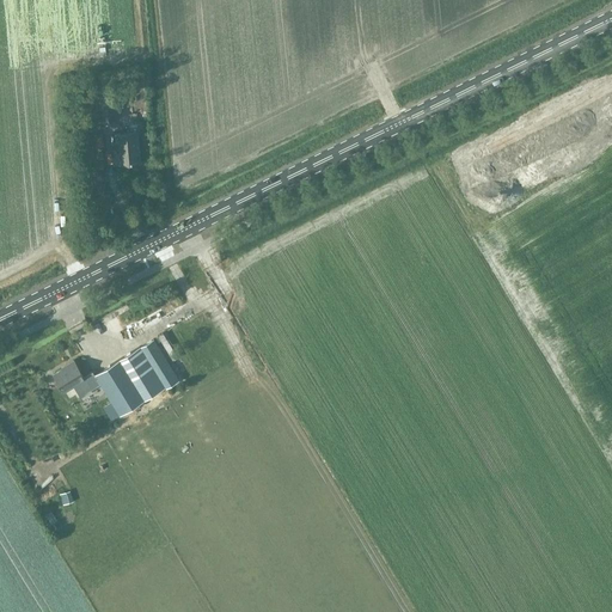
[(139,97),(126,98),(128,124),(141,123),(139,97)]
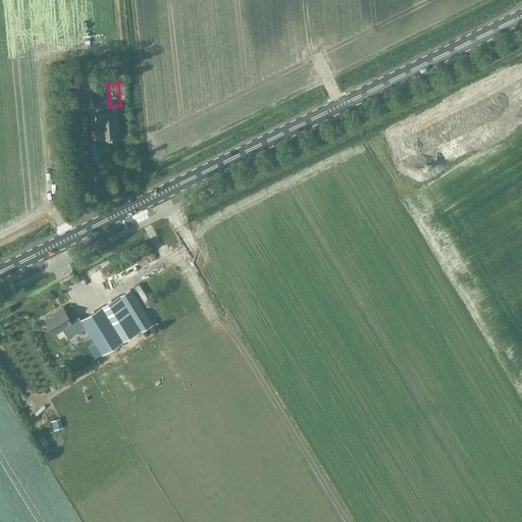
[(99,140),(118,138),(116,112),(100,114),(101,129),(98,131),(99,140)]
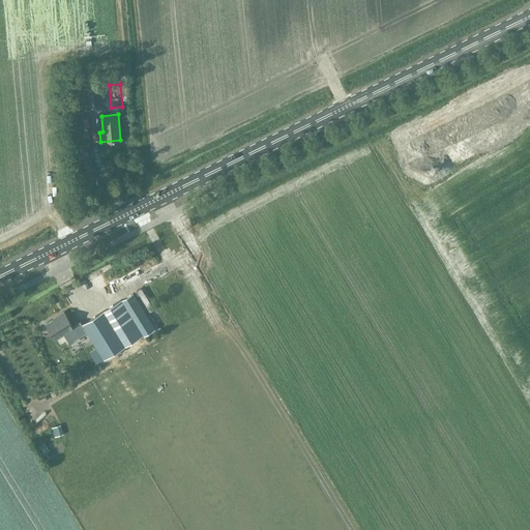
[(125,347),(143,336),(154,329),(133,292),(120,299),(121,301),(105,312),(125,347)]
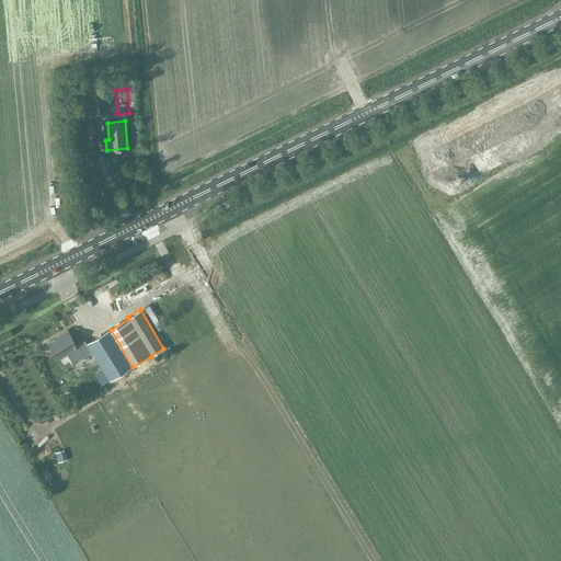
[(110,381),(133,367),(111,330),(89,343),(88,340),(77,346),(68,331),(59,335),(60,338),(49,344),(58,359),(70,353),(77,363),(92,353),(110,381)]
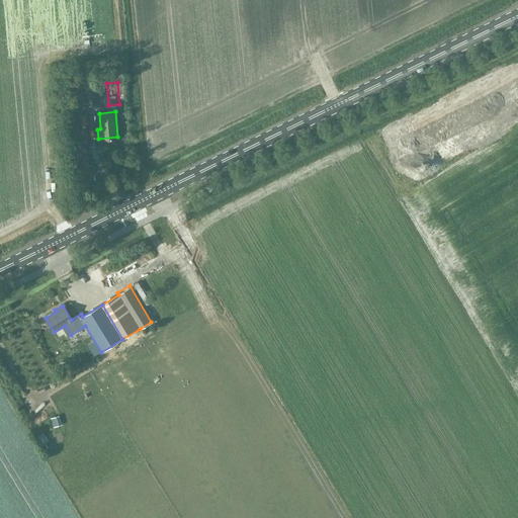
[(150,308),(146,310),(152,319),(156,317),(150,308)]
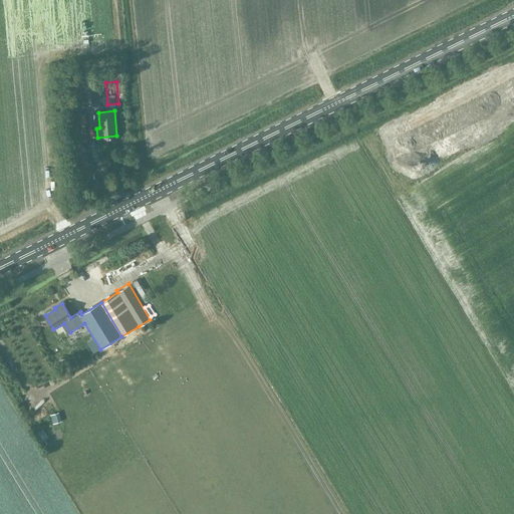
[(16,363),(20,361),(14,350),(10,353),(16,363)]
